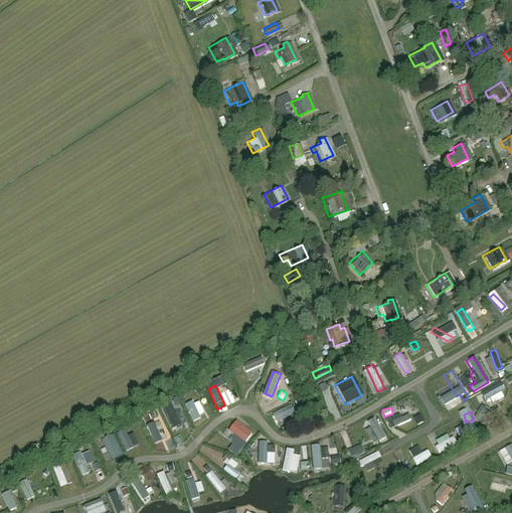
[(417,422),(422,419),(419,413),(414,415),(417,422)]
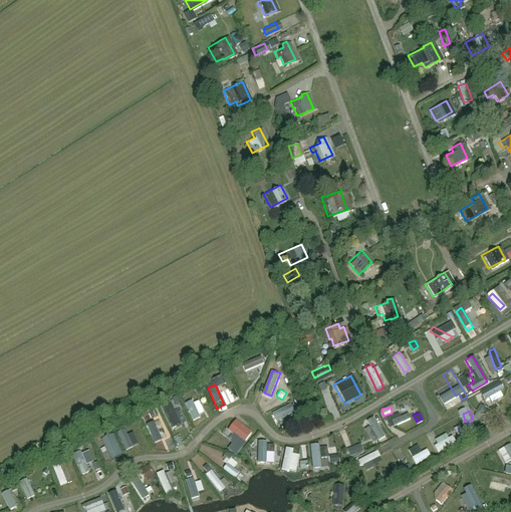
[(371,417),(364,421),(374,440),(381,436),(371,417)]
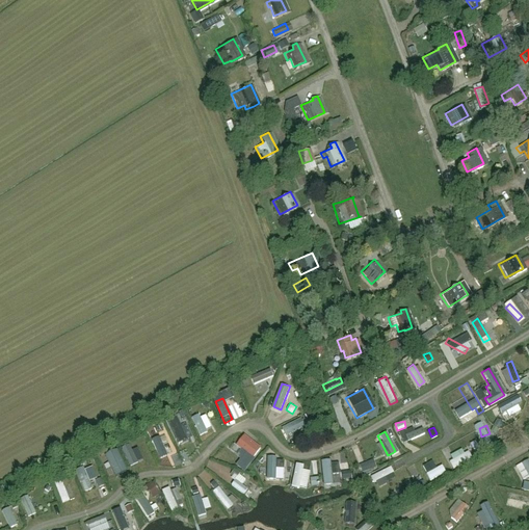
[(240,433),(233,444),(250,457),(258,447),(240,433)]
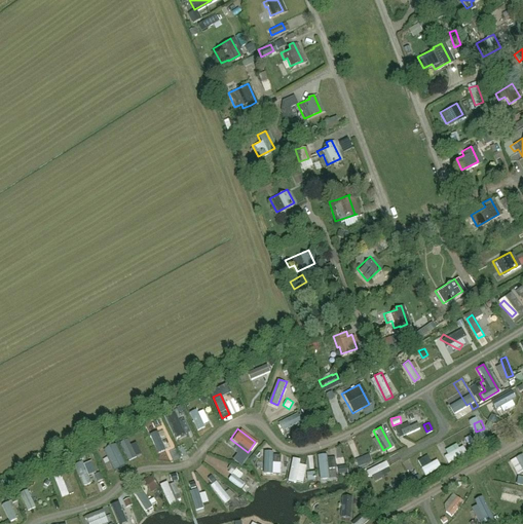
[(484,443),(496,437),(493,429),(480,436),(484,443)]
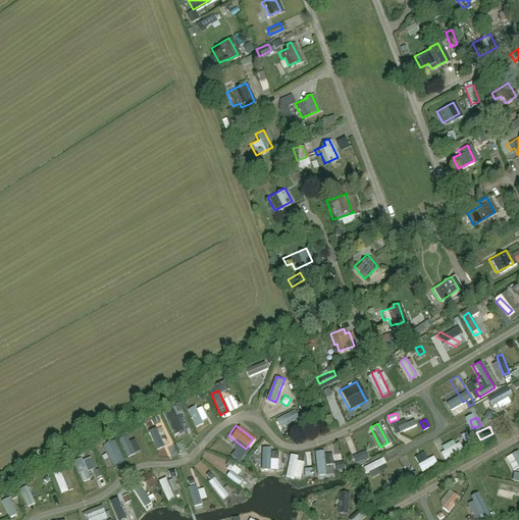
[(131,436),(135,453),(148,450),(144,433),(131,436)]
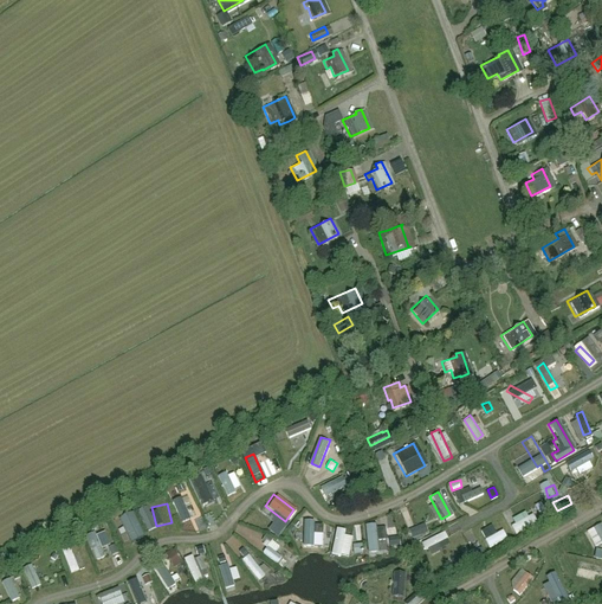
[(408,511),(401,514),(405,521),(410,519),(408,511)]
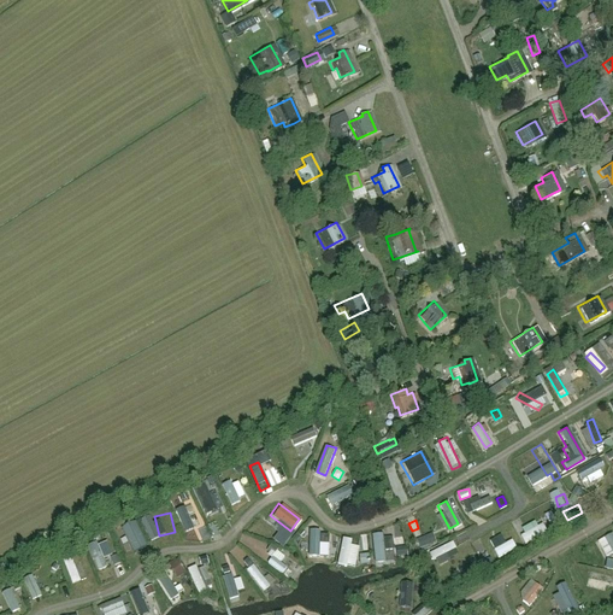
[(534,533),(537,542),(552,534),(547,526),(534,533)]
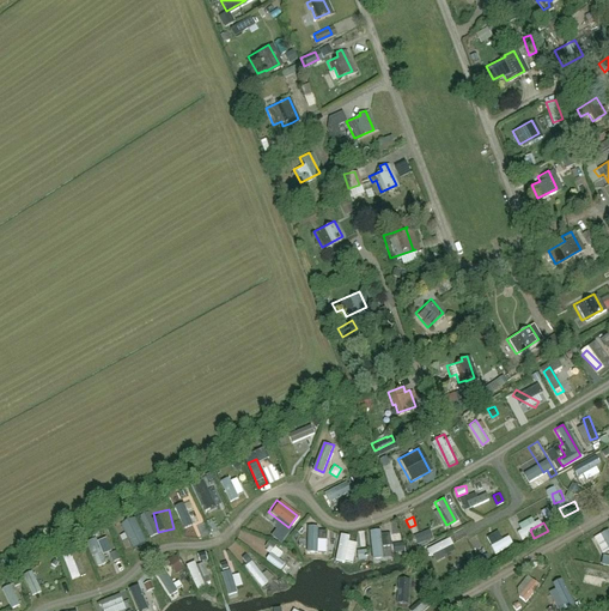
[(327,537),(320,537),(320,524),(309,524),(308,551),(327,551),(327,537)]
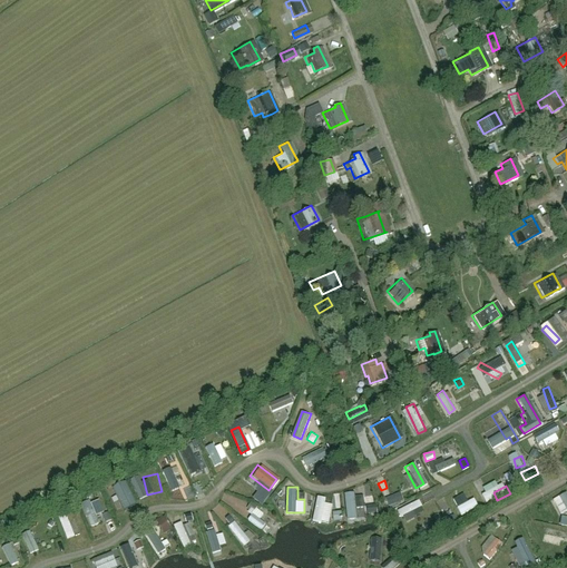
[(363,517),(363,491),(348,492),(349,517),(363,517)]
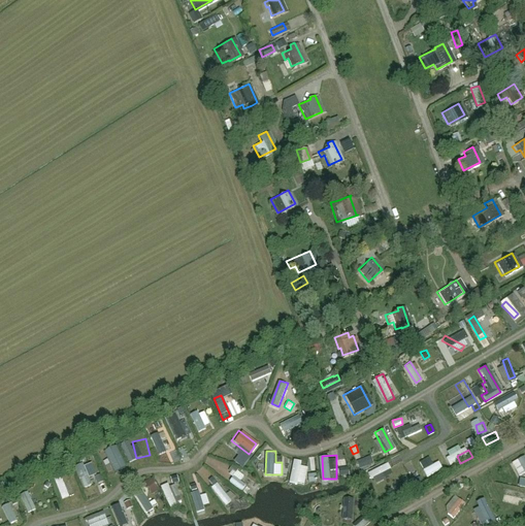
[(428,474),(440,463),(434,457),(422,468),(428,474)]
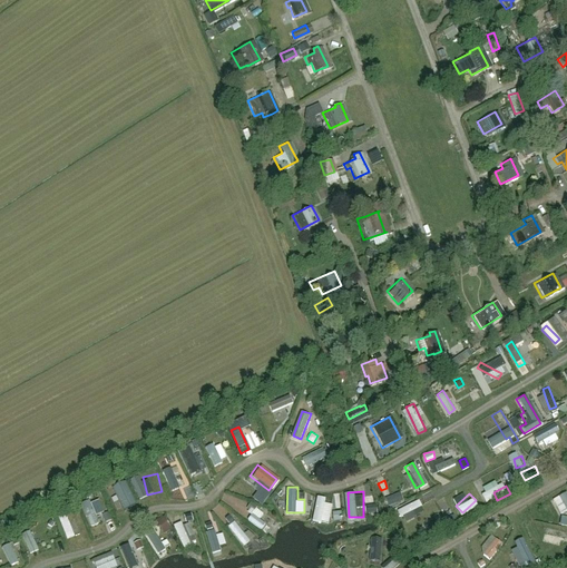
[(322,522),(324,512),(330,513),(332,502),(324,501),(325,497),(316,495),(312,520),(322,522)]
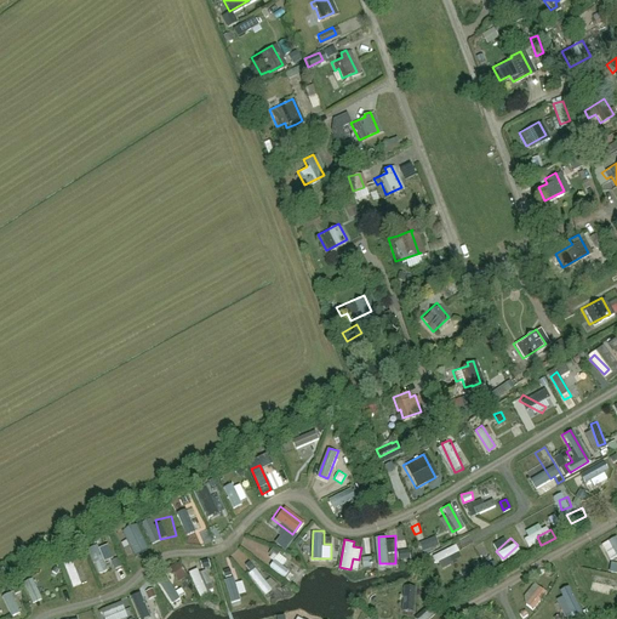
[(449,560),(446,555),(458,550),(456,544),(433,554),(436,563),(449,560)]
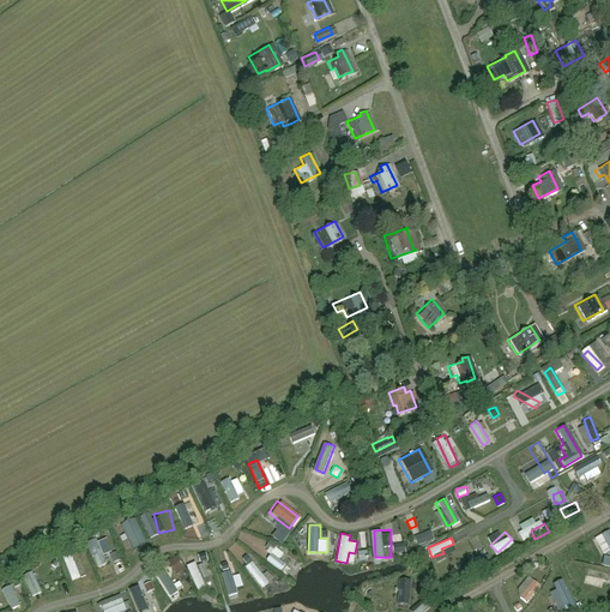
[(484,541),(477,544),(487,567),(494,563),(484,541)]
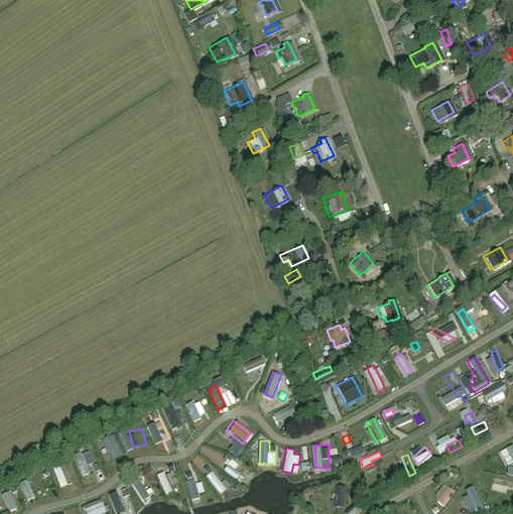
[(147,482),(155,480),(152,466),(143,468),(147,482)]
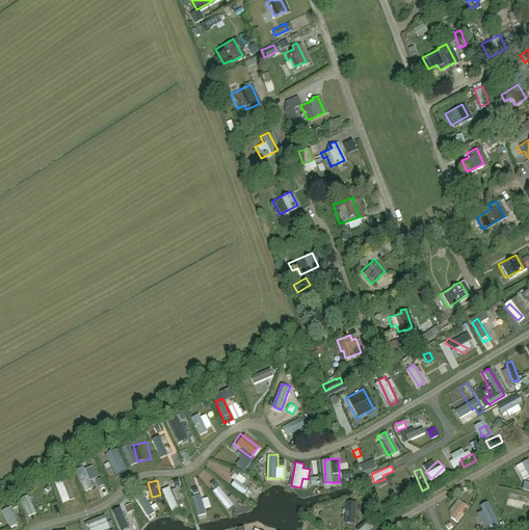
[(64,505),(71,502),(62,481),(56,483),(64,505)]
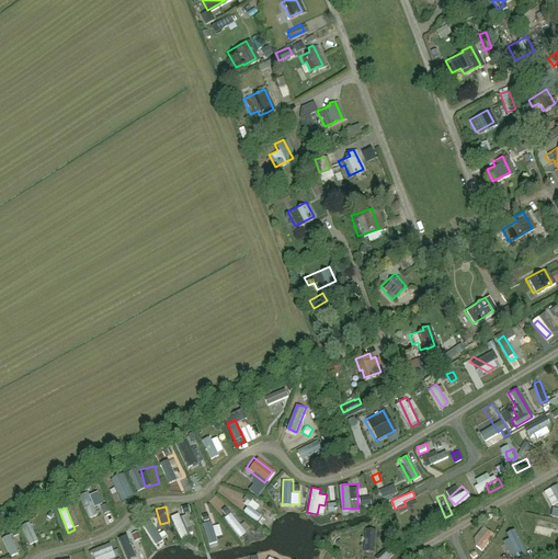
[(226,516),(239,539),(246,535),(232,512),(226,516)]
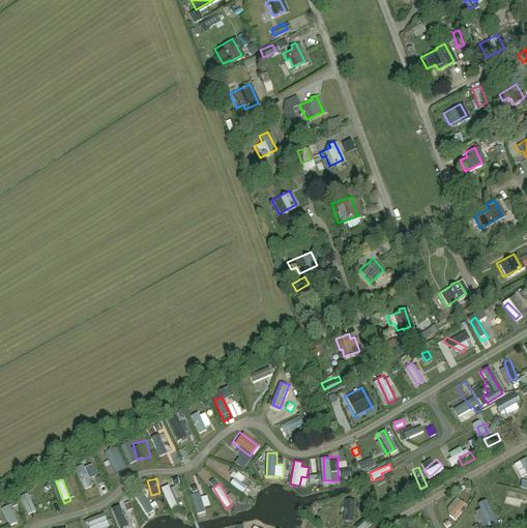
[(168,485),(163,487),(172,509),(178,506),(168,485)]
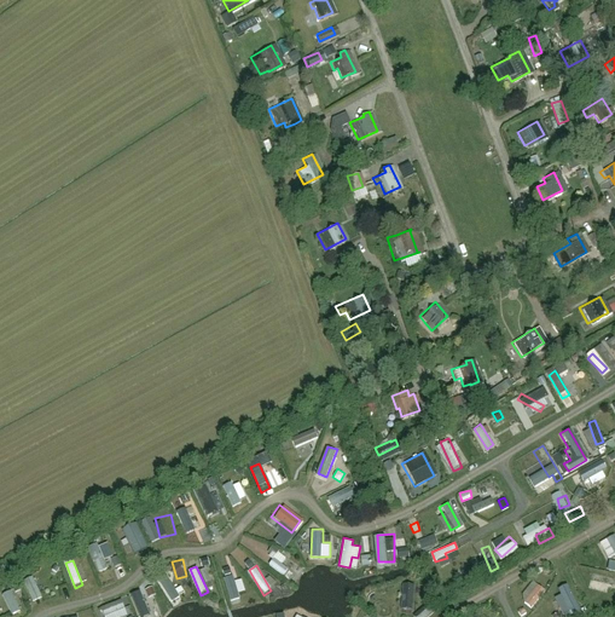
[(199,569),(204,583),(209,581),(204,568),(199,569)]
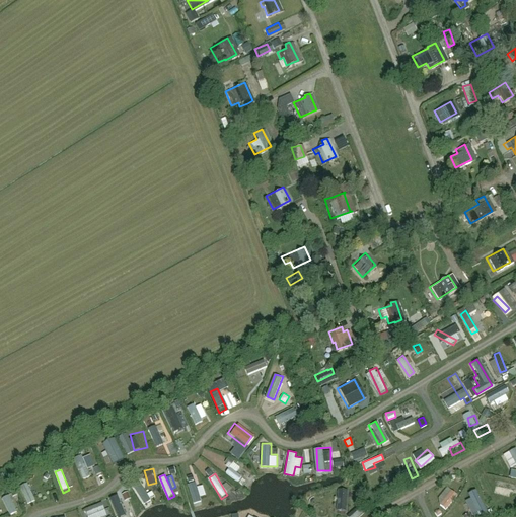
[(496,486),(515,491),(515,484),(498,478),(496,486)]
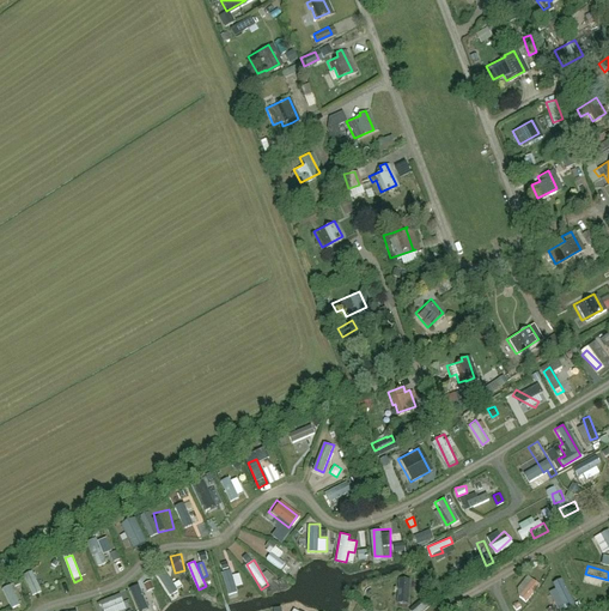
[(528,602),(540,584),(528,575),(516,593),(528,602)]
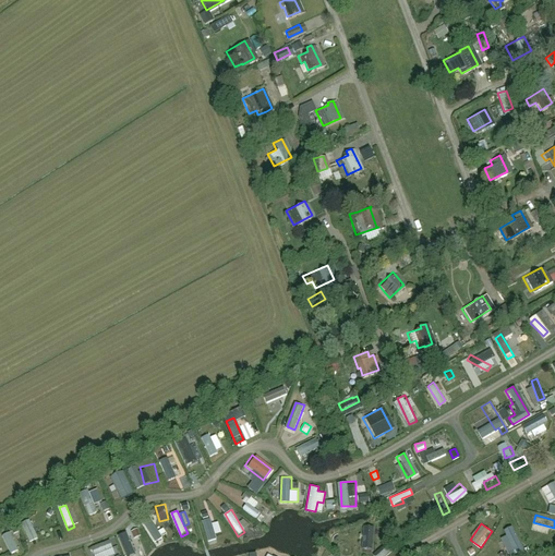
[(509,553),(510,555),(522,555),(511,526),(506,528),(514,551),(509,553)]
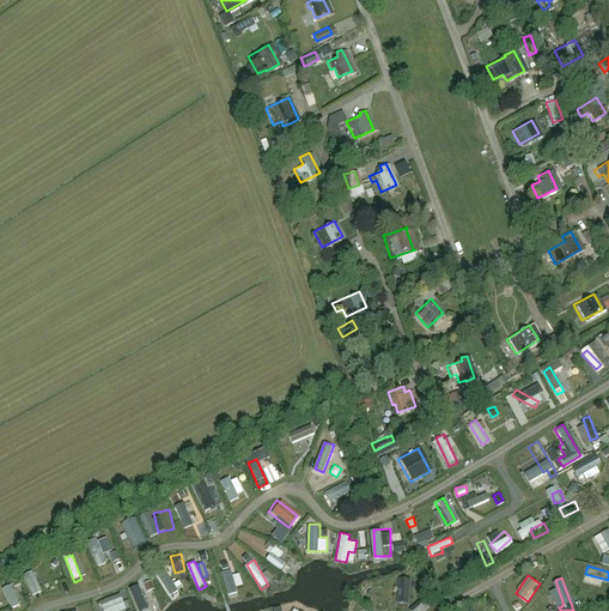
[(140,610),(150,610),(151,610),(138,585),(129,588),(140,610)]
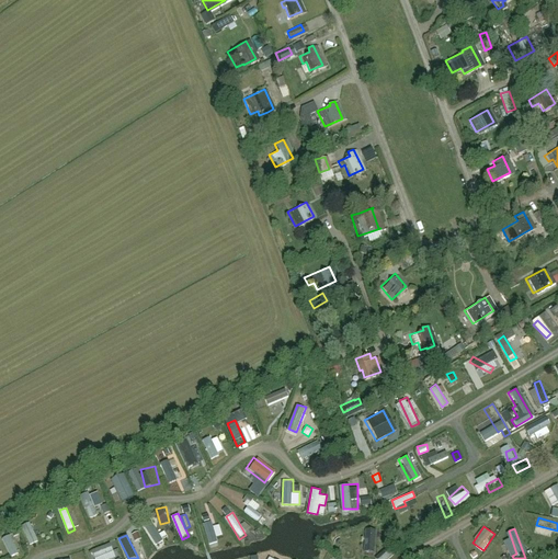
[(388,548),(376,558),(389,558),(394,555),(388,548)]
